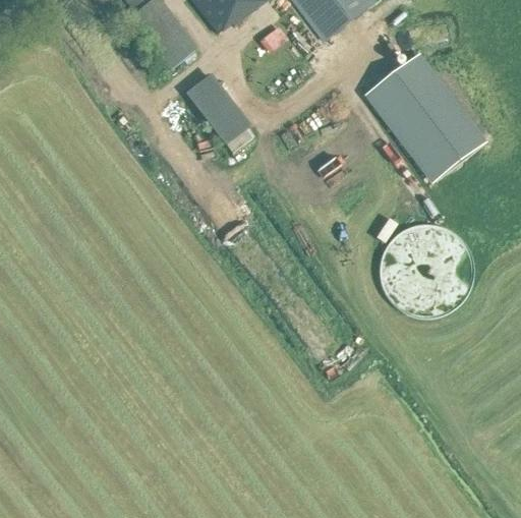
[(123,0),(134,14),(128,19),(168,71),(196,50),(159,0),(123,0)]
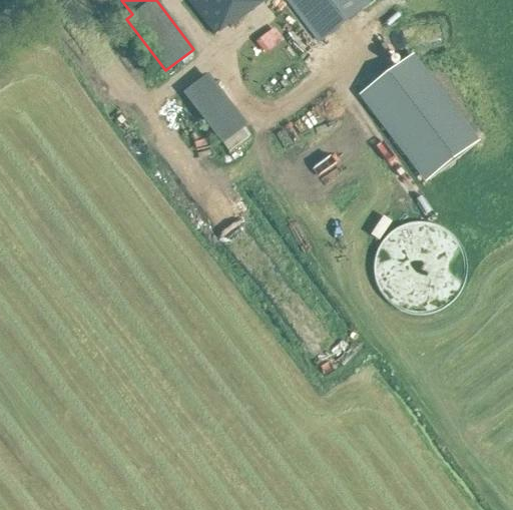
[(369,4),(366,0),(187,0),(214,34),(227,24),(229,27),(264,1),(263,0),(288,0),(320,41),(369,4)]
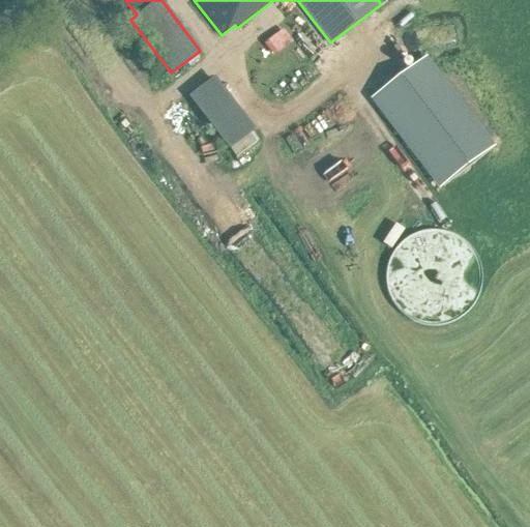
[(281,30),(265,41),(274,54),(290,44),(281,30)]
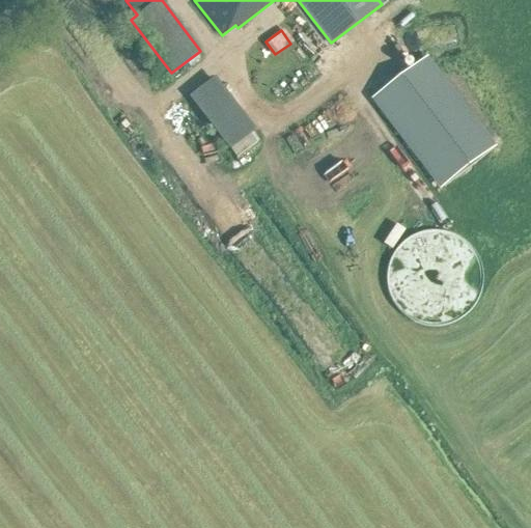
[(497,144),(428,54),(371,96),(441,188),(497,144)]
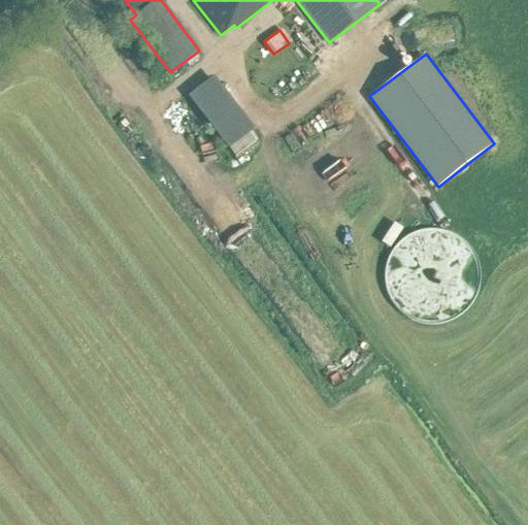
[(228,148),(254,127),(215,76),(189,97),(228,148)]
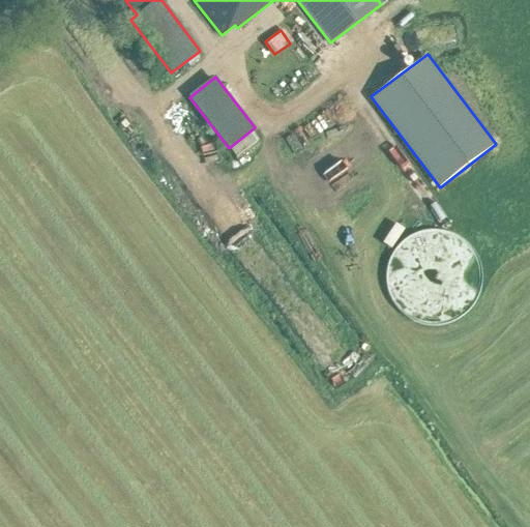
[(419,315),(477,302),(466,247),(446,252),(446,251),(431,254),(431,252),(422,254),(424,265),(410,269),(419,315)]
